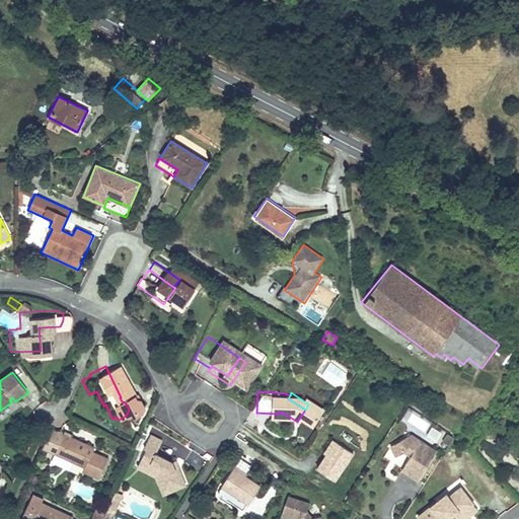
[(103,405),(99,408),(106,422),(113,419),(105,404),(103,405)]
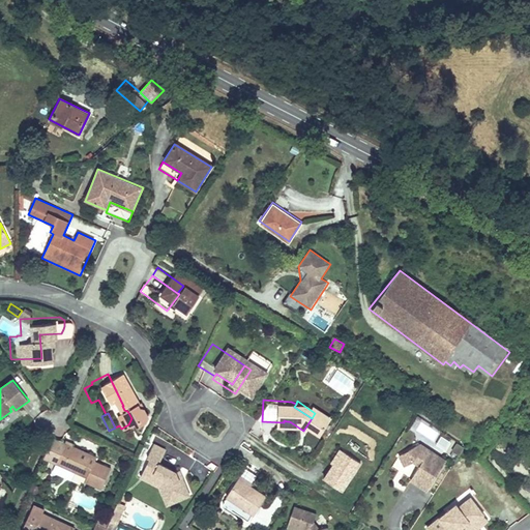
[(415,431),(435,439),(438,432),(418,423),(415,431)]
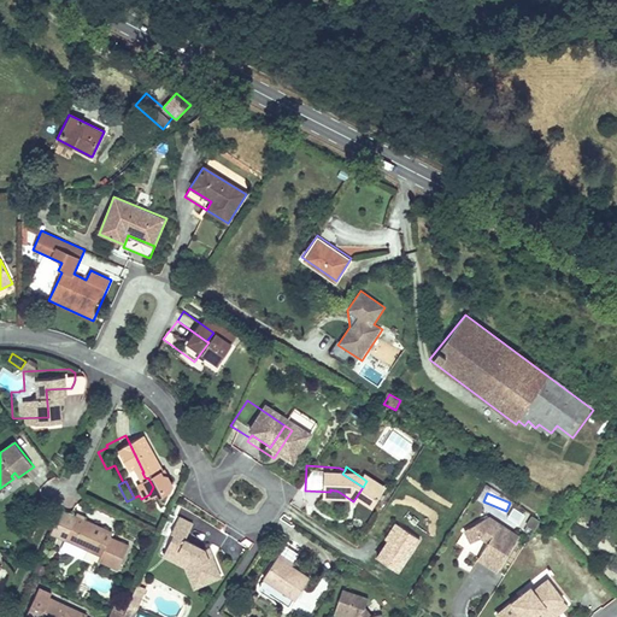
[(507,519),(521,524),(524,512),(511,507),(507,519)]
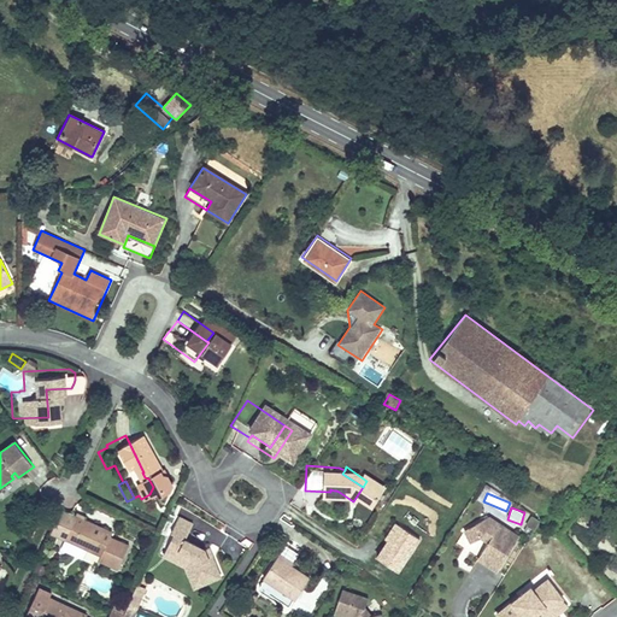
[(75,516),(62,510),(51,534),(65,540),(75,516)]
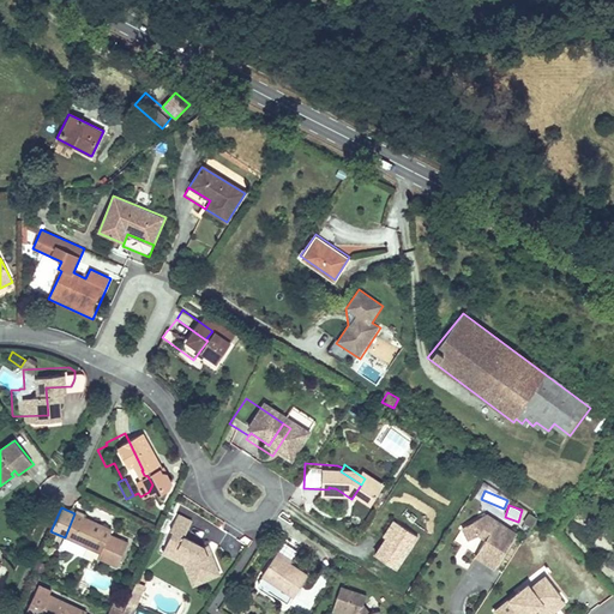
[(521,525),(530,530),(537,518),(528,512),(521,525)]
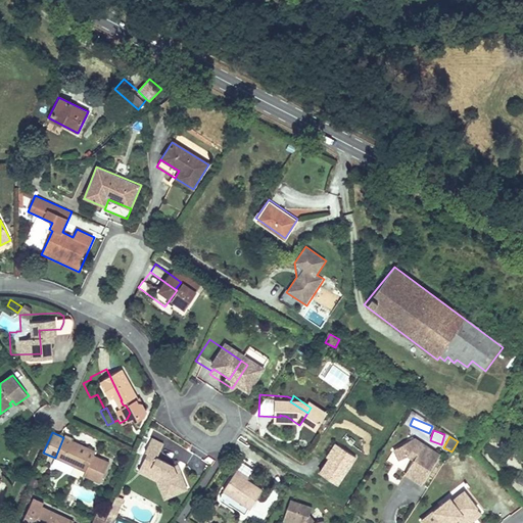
[(95,452),(63,437),(55,458),(85,471),(83,476),(100,484),(109,463),(93,456),(95,452)]
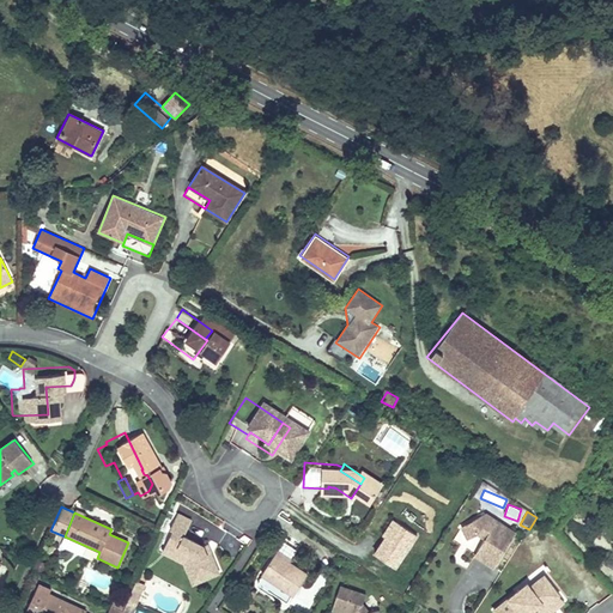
[(485,514),(461,526),(467,539),(478,533),(485,538),(478,548),(487,554),(485,560),(493,566),(515,533),(485,514)]
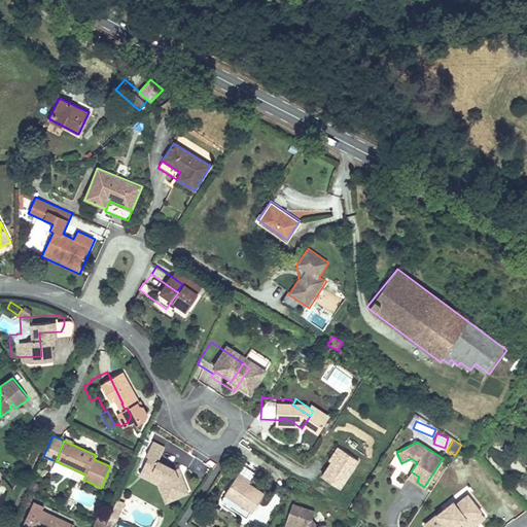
[(165,449),(152,443),(146,456),(148,457),(143,468),(151,472),(148,480),(159,485),(160,487),(165,484),(172,500),(188,493),(181,477),(178,478),(174,469),(157,461),(165,449)]
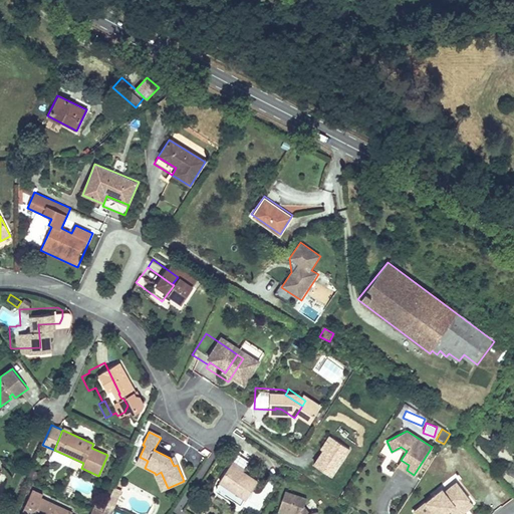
[(332,438),(330,437),(321,450),(323,451),(332,438)]
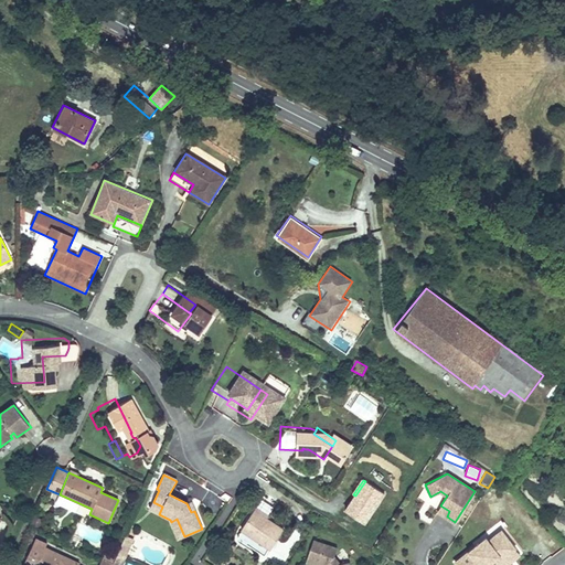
[(385,494),(365,481),(355,496),(345,511),(365,524),(385,494)]
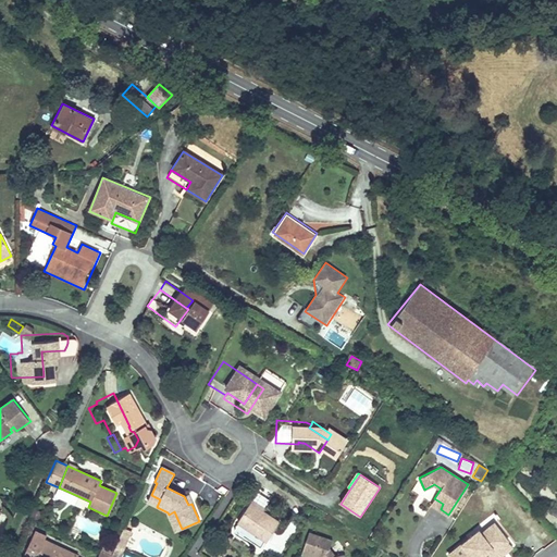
[(160,499),(151,495),(147,503),(157,507),(160,499)]
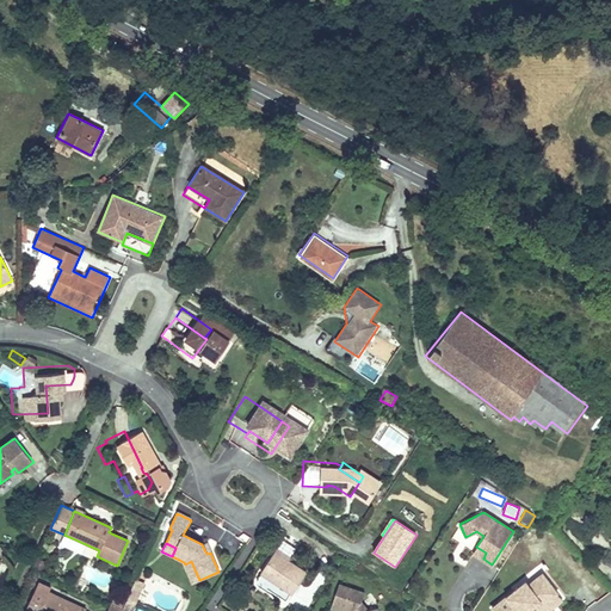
[(294,554),(281,545),(278,548),(292,557),(294,554)]
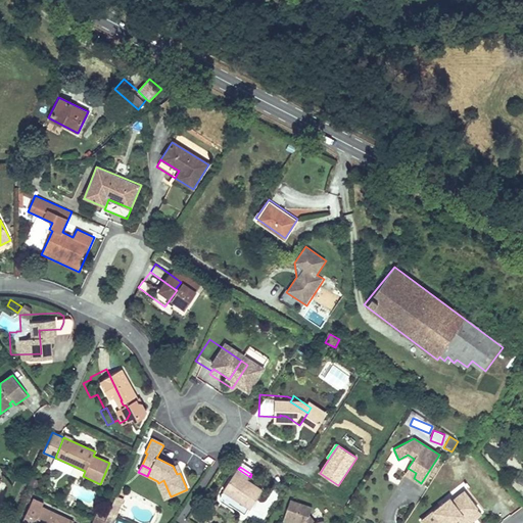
[(416,473),(408,468),(405,472),(414,478),(416,473)]
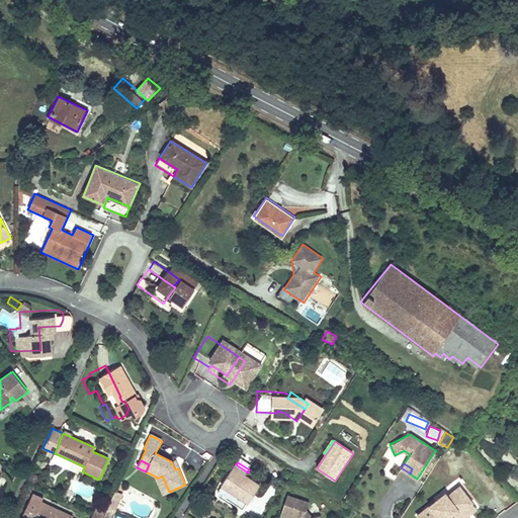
[(230,499),(231,497),(246,506),(250,500),(252,501),(263,482),(248,472),(236,464),(225,483),(226,484),(222,491),(222,494),(230,499)]
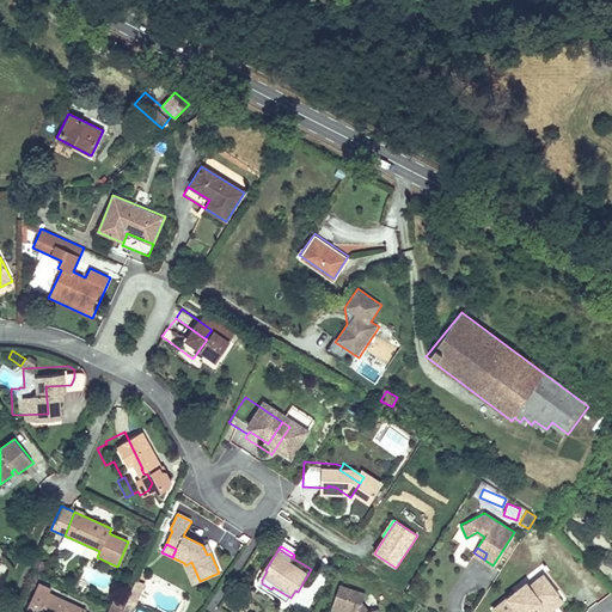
[(191,562),(185,565),(193,583),(200,581),(191,562)]
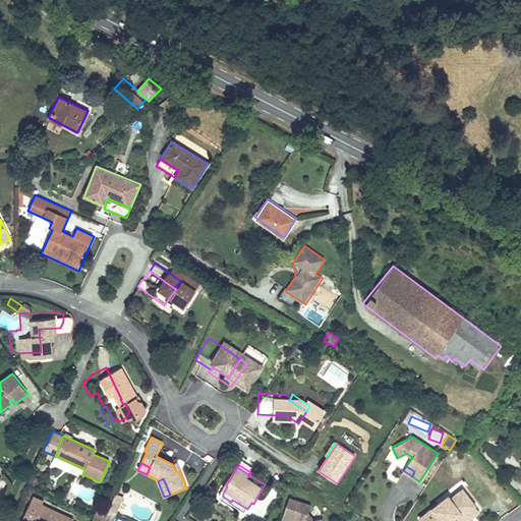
[(449,496),(420,517),(422,520),(449,520),(457,516),(461,512),(463,515),(475,505),(463,489),(451,499),(449,496)]
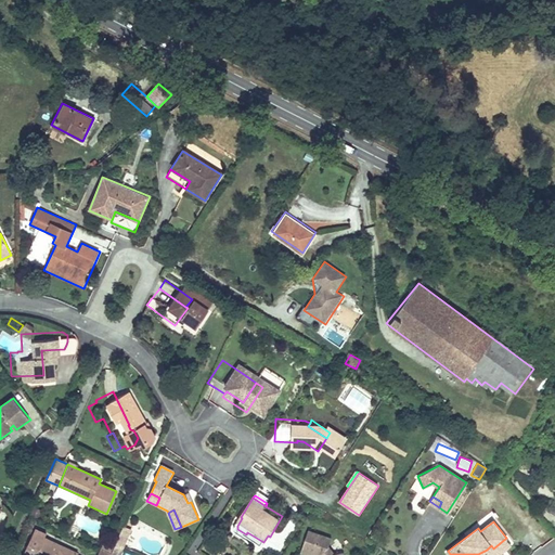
[(24,554),(77,554),(78,553),(44,539),(47,534),(35,530),(24,554)]
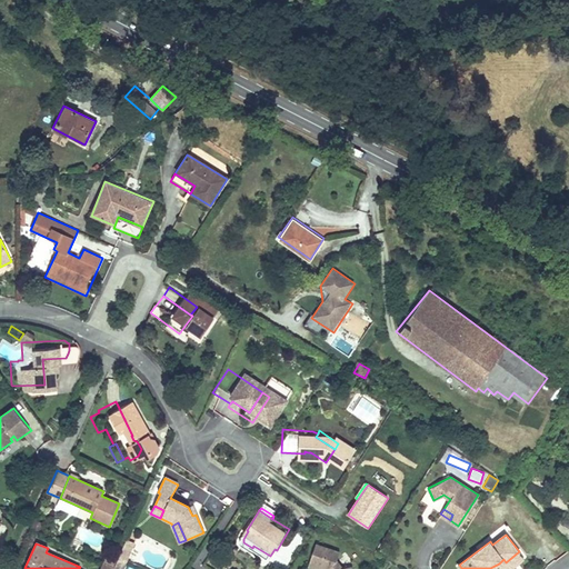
[(315,545),(309,562),(328,568),(331,566),(333,568),(350,568),(350,567),(342,568),(336,561),(339,552),(315,545)]
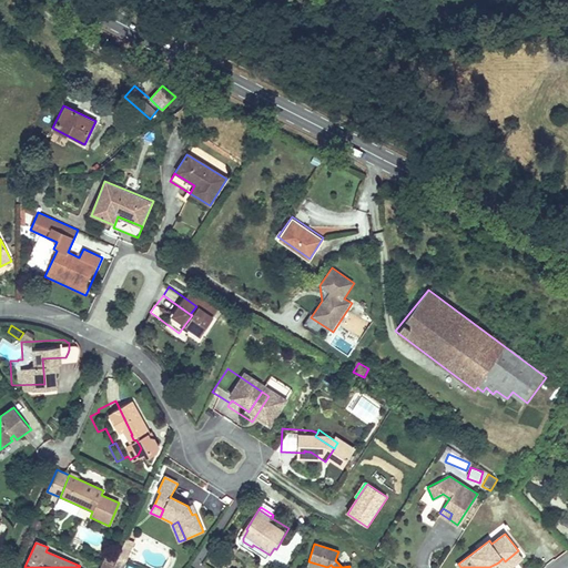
[(509,567),(524,557),(518,550),(505,561),(503,558),(498,563),(501,567),(509,567)]
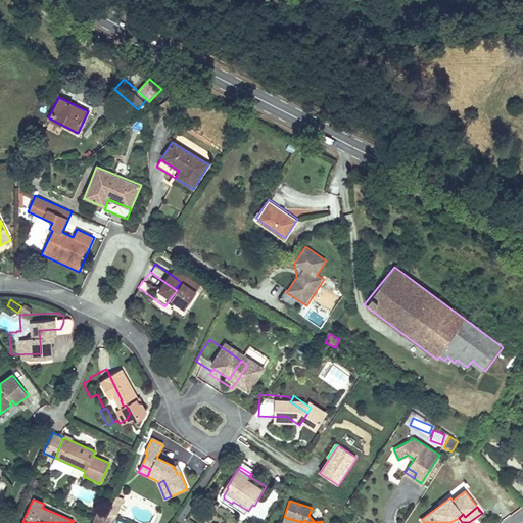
[(100,509),(97,516),(105,519),(108,513),(100,509)]
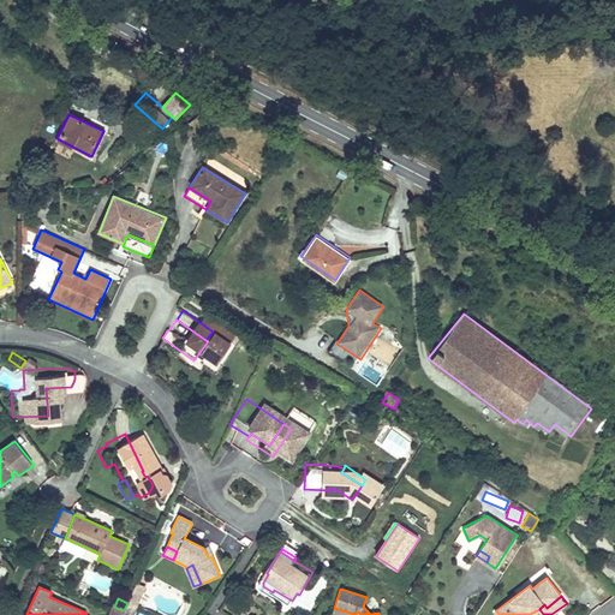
[(121,614),(124,610),(114,607),(112,604),(106,614),(121,614)]
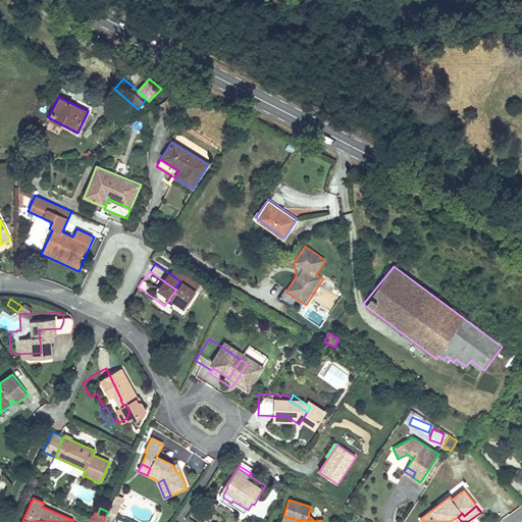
[(116,516),(108,513),(106,518),(113,521),(116,516)]
